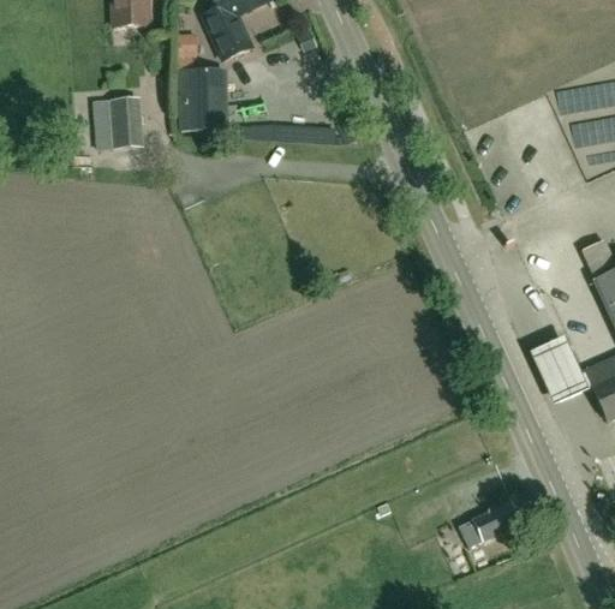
[(111,0),(113,25),(148,24),(145,0),(111,0)]
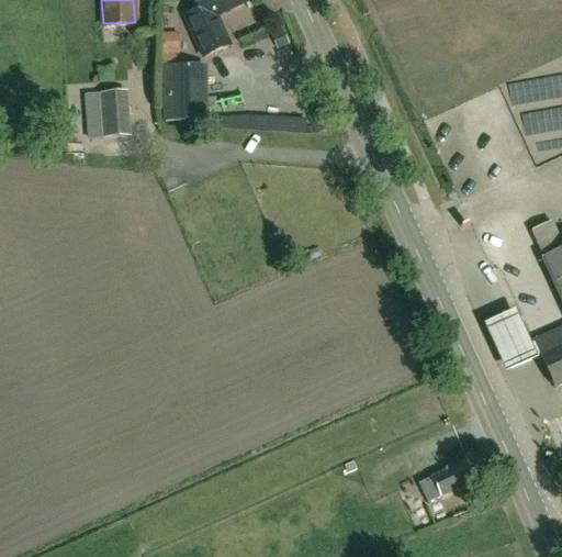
[(216,12),(242,0),(195,0),(199,6),(186,11),(202,52),(228,42),(216,12)]
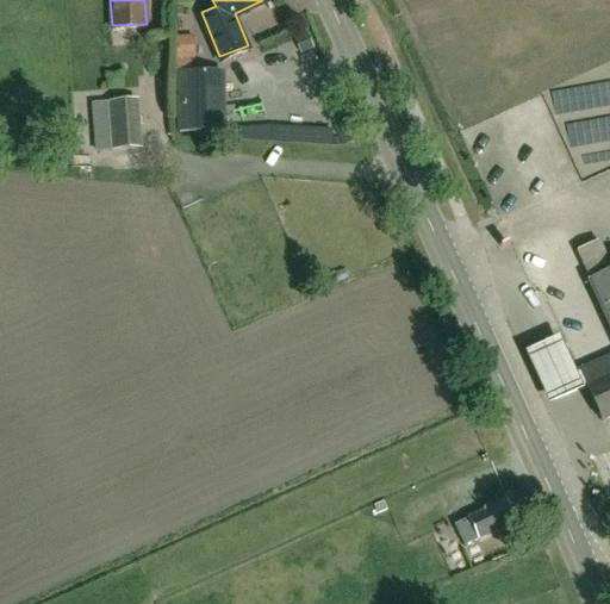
[(179,128),(224,126),(223,68),(179,69),(179,128)]
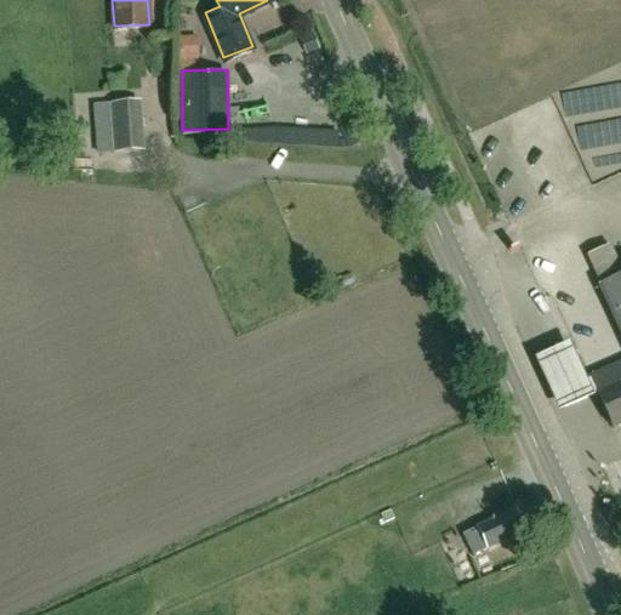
[(97,149),(114,148),(138,147),(135,98),(93,101),(97,149)]
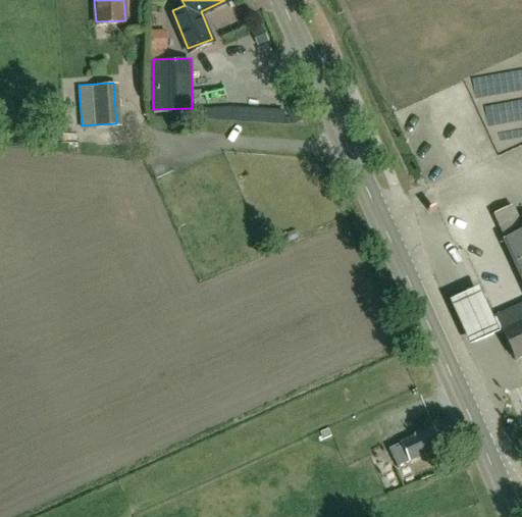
[(515,357),(521,353),(521,228),(505,237),(521,275),(521,299),(498,311),(494,312),(515,357)]
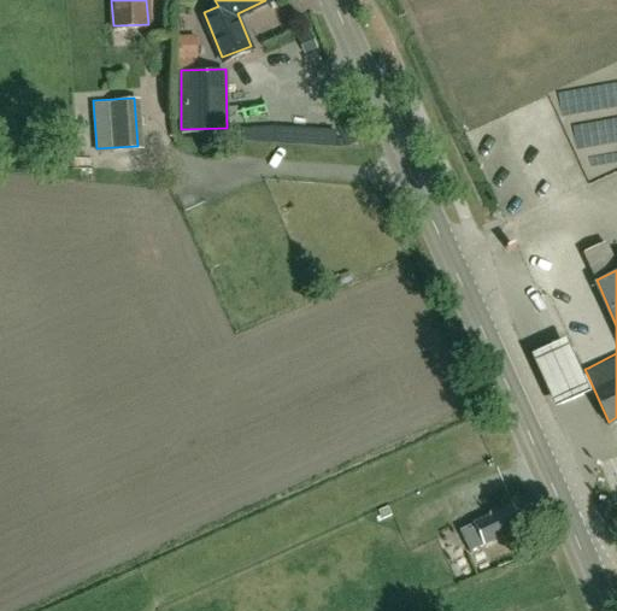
[(565,335),(534,350),(556,397),(587,383),(565,335)]
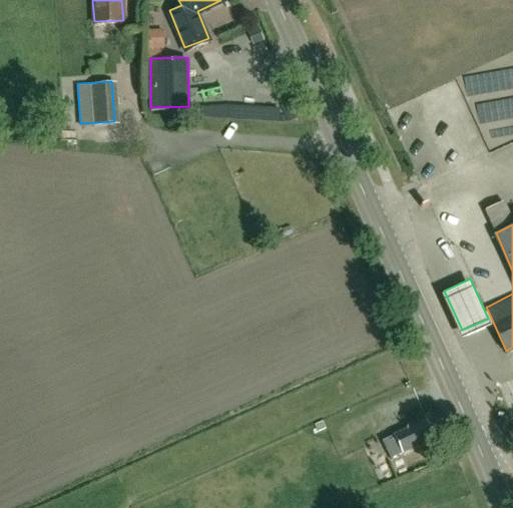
[(434,435),(425,418),(382,438),(391,456),(434,435)]
